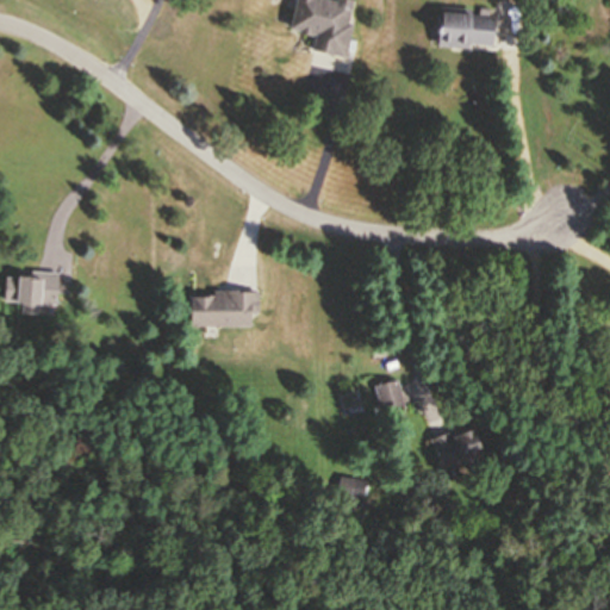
[(353,0),(349,20),(353,22),(346,54),(336,51),(336,53),(313,47),(316,33),(299,30),(300,27),(291,25),(296,0),(353,0)]
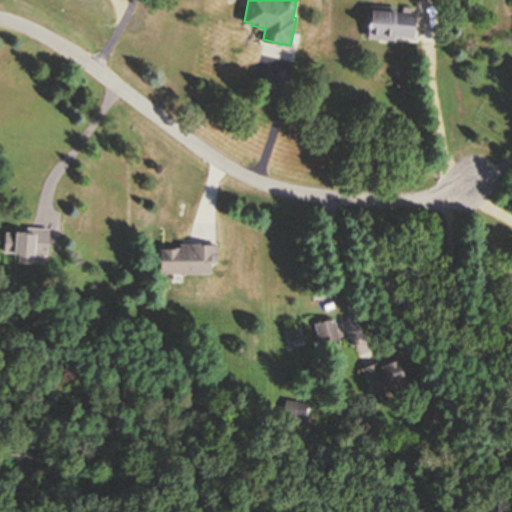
[(369,3),(396,5),(396,10),(416,11),(414,35),(394,34),(394,38),(367,36),(369,3)]
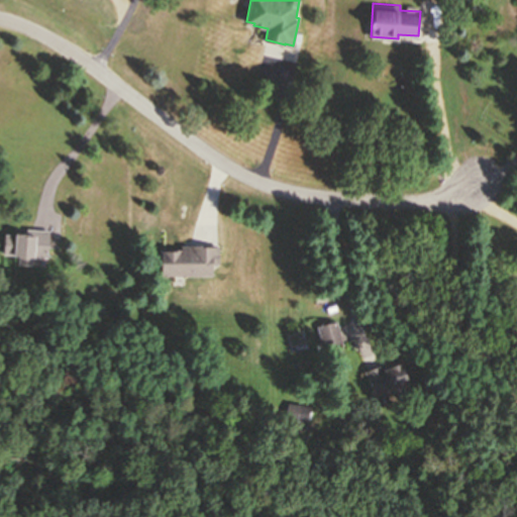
[(49,228),(48,255),(32,255),(32,264),(19,264),(19,254),(4,253),(5,232),(16,232),(16,230),(26,231),(26,227),(49,228)]
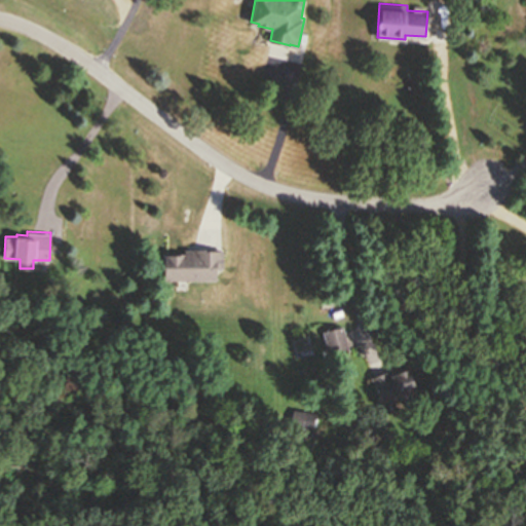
[(217,279),(164,279),(164,254),(176,254),(176,253),(184,253),(184,250),(184,249),(211,249),(211,250),(223,250),(223,267),(217,267),(217,279)]
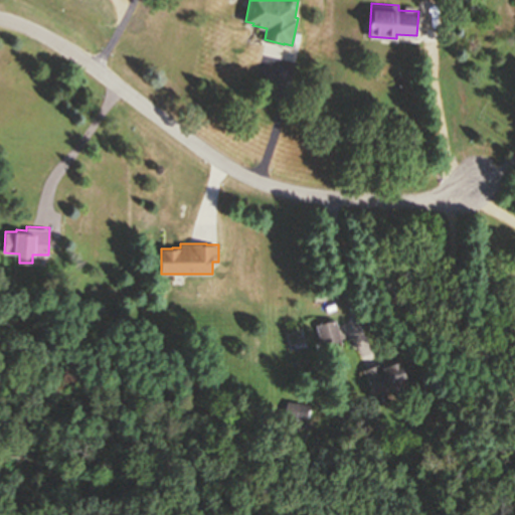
[(316,324),(336,318),(342,340),(322,345),(316,324)]
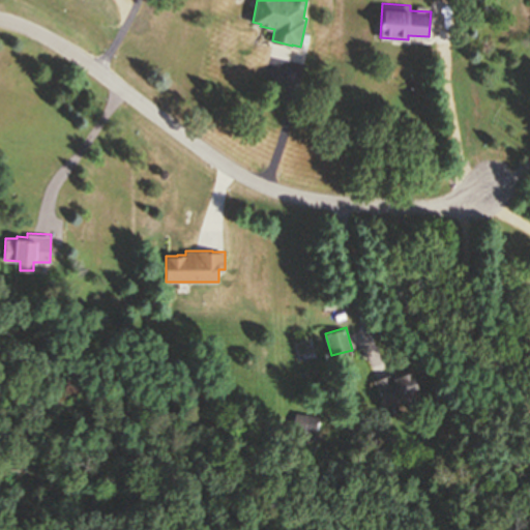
[(384,407),(374,380),(393,373),(394,377),(412,370),(421,391),(418,392),(422,403),(409,408),(406,398),(384,407)]
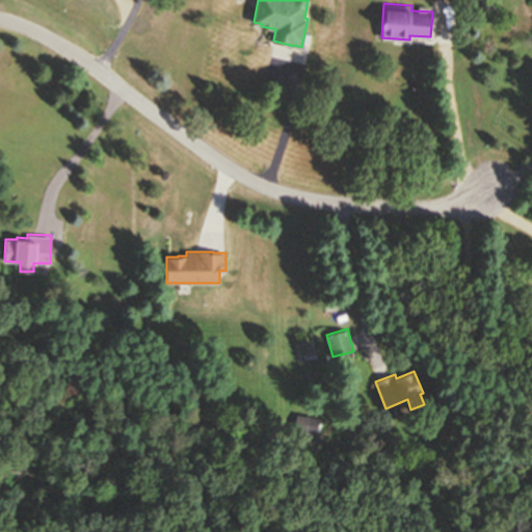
[(297,411),(320,416),(316,436),(294,432),(297,411)]
